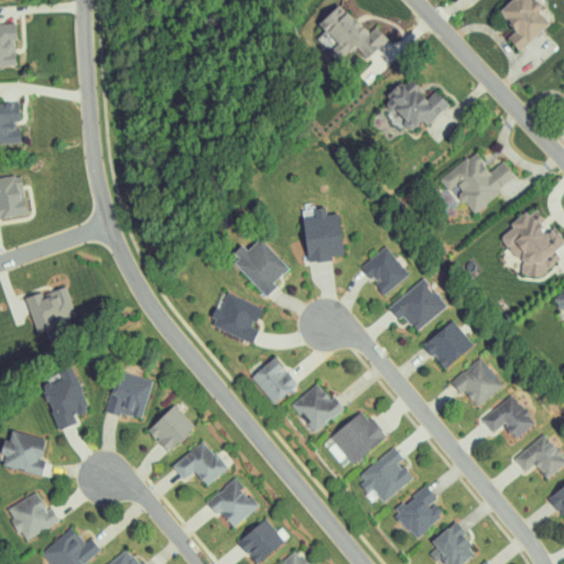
[(519,51),(552,22),(533,0),(509,0),(498,10),(516,31),(508,38),(519,51)]
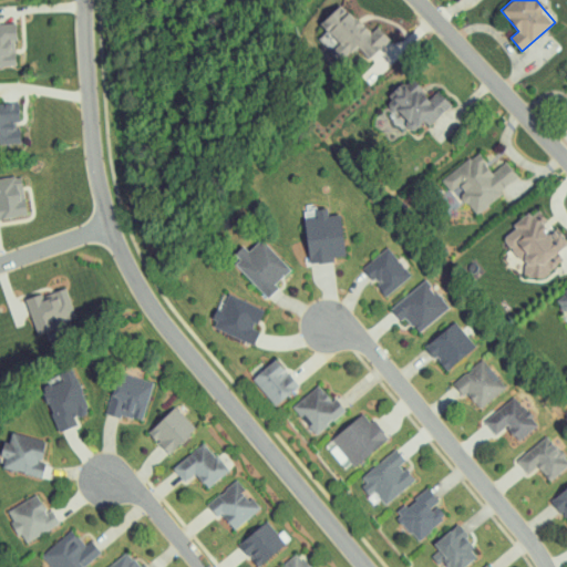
[(367,61),(389,39),(377,27),(370,33),(340,4),(320,24),(339,43),(329,53),(338,63),(353,48),(367,61)]
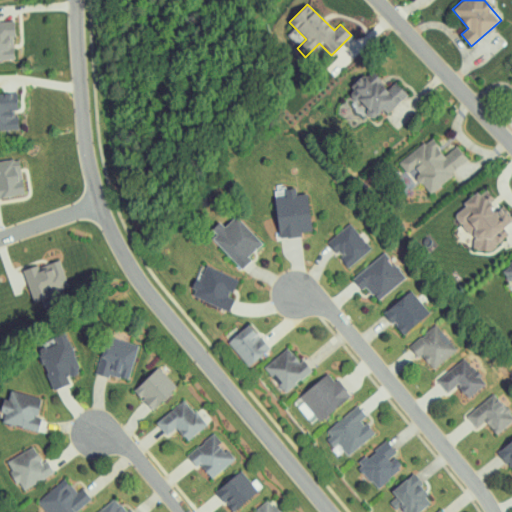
[(13,20),(0,20),(0,59),(14,59),(13,20)]
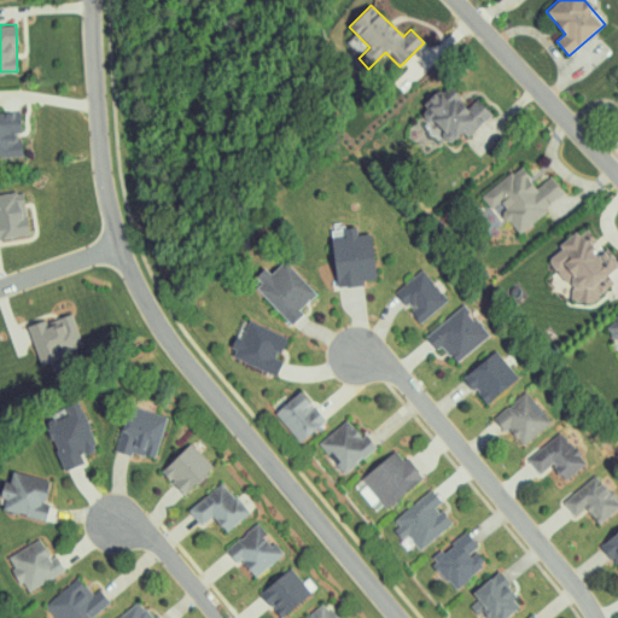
[(491,115),(476,98),(467,105),(450,88),(441,97),(436,92),(419,109),(450,141),(461,132),(467,138),(491,115)]
